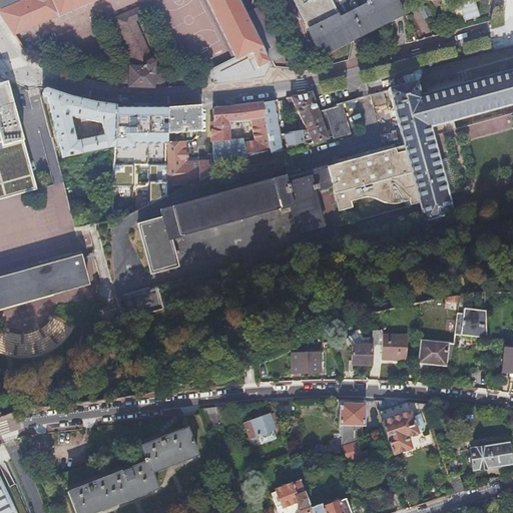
[(9,0),(0,4),(0,12),(15,34),(59,16),(60,17),(100,0),(205,0),(235,59),(208,72),(210,74),(201,78),(205,85),(265,77),(272,65),(238,0),(9,0)]
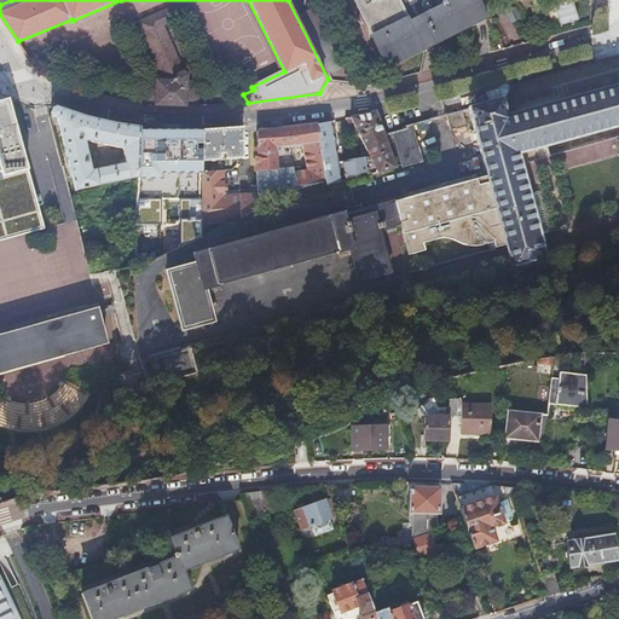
[(356,0),(388,65),(484,17),(475,0),(356,0)]
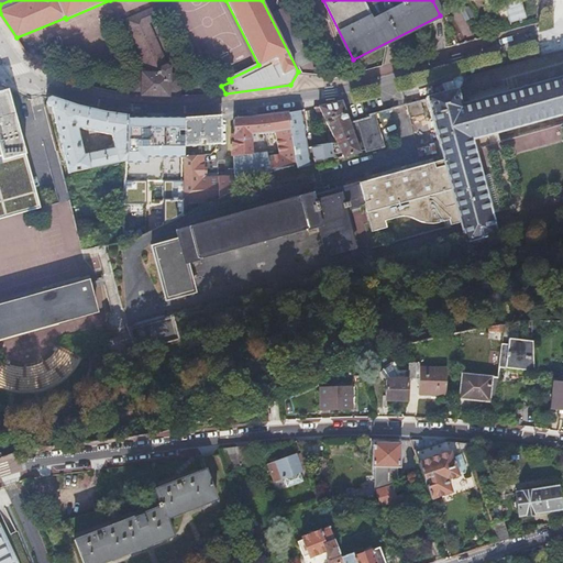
[(130,25),(151,74),(156,75),(156,68),(159,65),(168,65),(147,18),(130,25)]
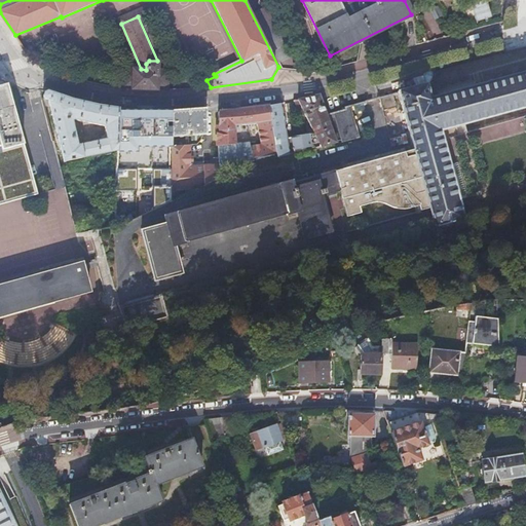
[(61,19),(25,34),(29,42),(53,32),(58,42),(70,37),(67,31),(66,31),(61,19)]
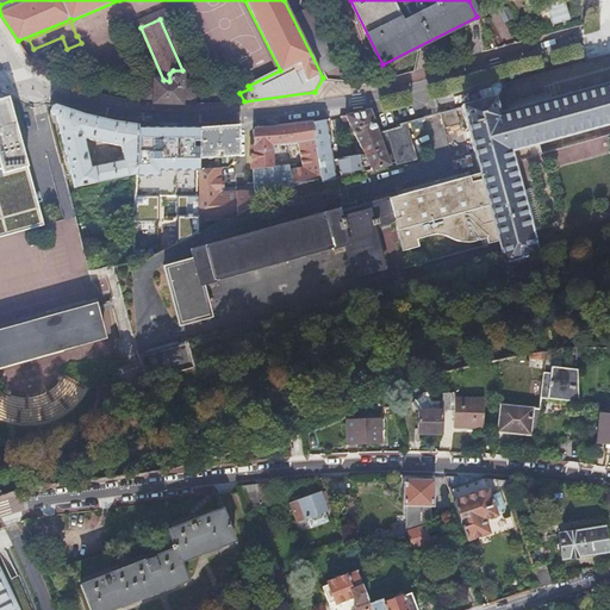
[(156,80),(155,103),(185,104),(186,81),(186,76),(182,70),(173,70),(169,74),(169,81),(163,80),(156,80)]
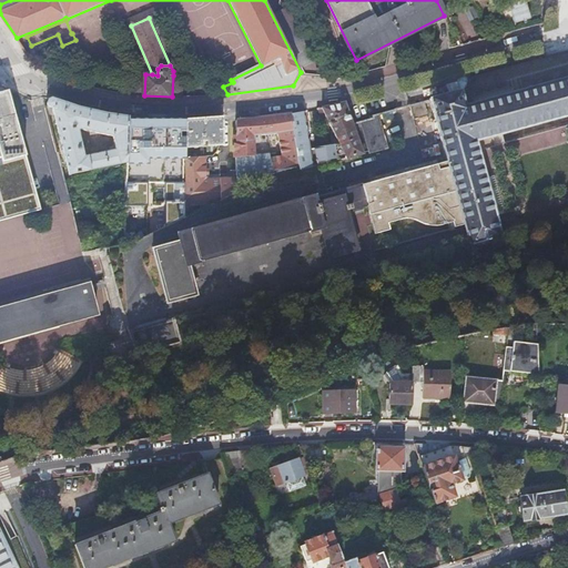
[(134,95),(144,95),(145,74),(135,74),(134,95)]
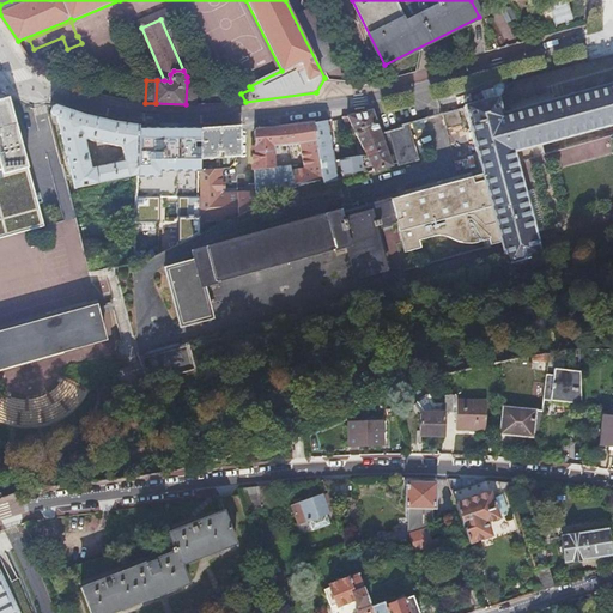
[(186,104),(198,105),(198,82),(187,82),(186,104)]
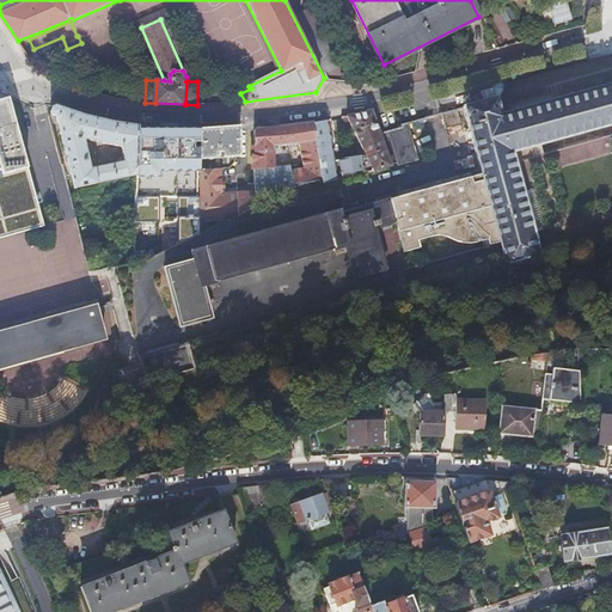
[(369,206),(375,227),(396,221),(399,231),(491,206),(507,262),(539,252),(512,151),(611,123),(611,85),(501,116),(496,98),(464,106),(483,173),(369,206)]
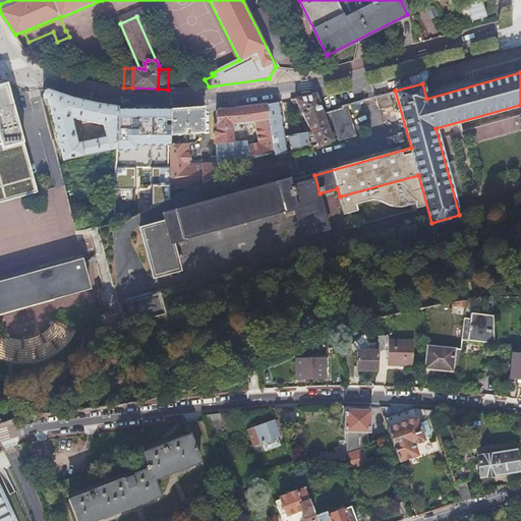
[(0,312),(90,288),(81,261),(0,283),(0,203),(37,192),(7,83),(0,84),(0,312)]
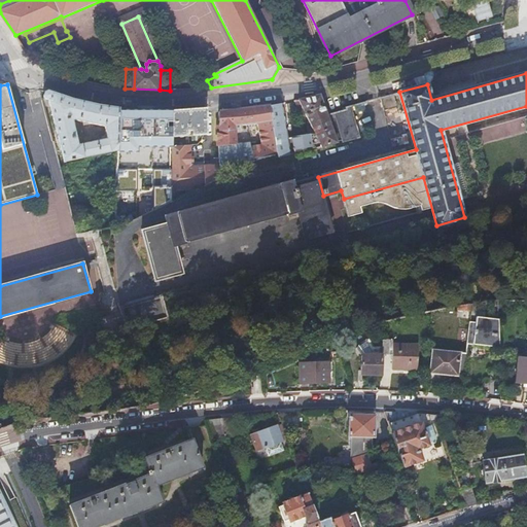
[(120,109),(120,108),(102,106),(90,103),(75,99),(47,91),(43,100),(44,106),(50,105),(64,161),(118,150),(120,109)]
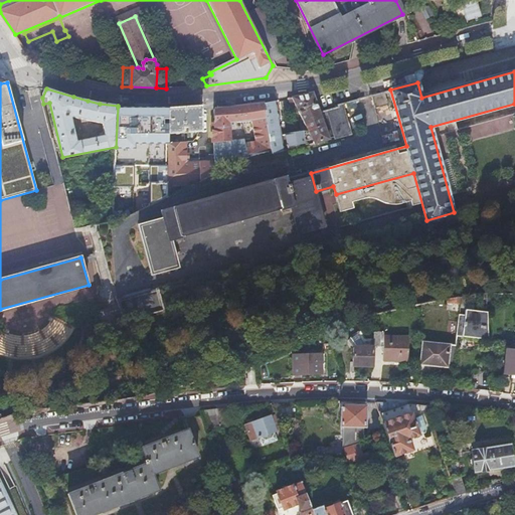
[(388,103),(385,92),(376,94),(379,105),(388,103)]
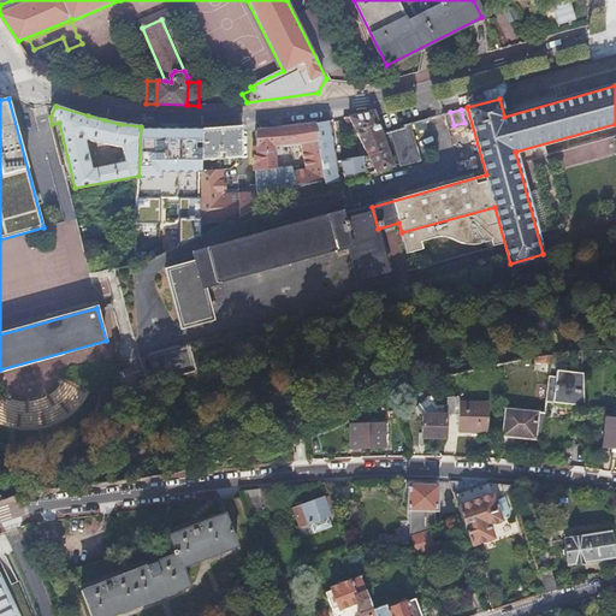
[(325,179),(325,184),(363,176),(378,172),(395,166),(383,132),(381,130),(374,112),(343,118),(348,128),(354,125),(369,155),(362,157),(337,163),(333,143),(332,130),(336,129),(335,120),(317,124),(325,179)]
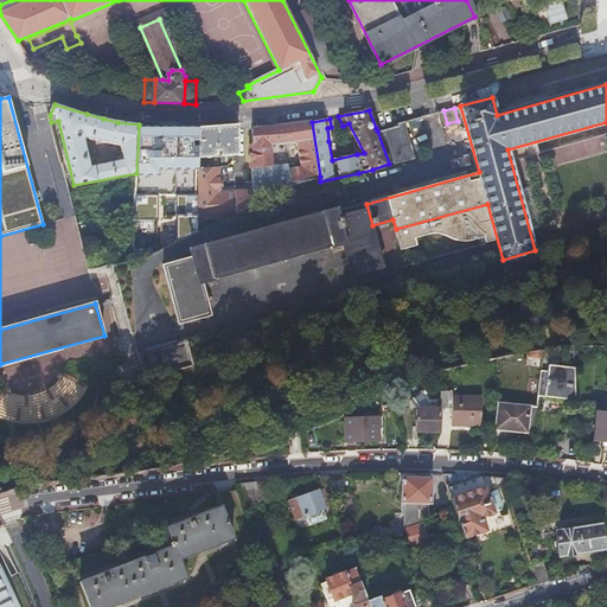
[(400,125),(377,131),(389,164),(419,157),(409,119),(398,121),(400,125)]
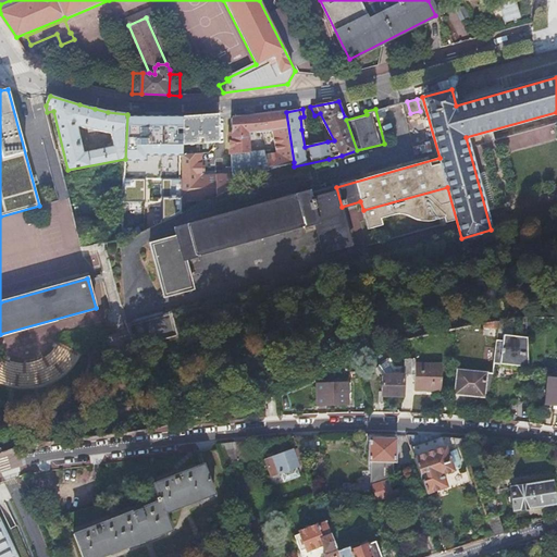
[(233,150),(232,152),(234,173),(235,173),(235,174),(235,178),(269,172),(269,166),(294,162),(286,112),(248,116),(233,118),(233,126),(233,150)]
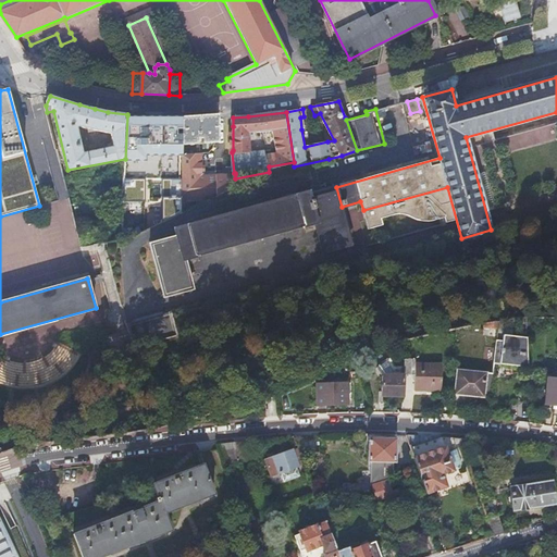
[(192,116),(183,118),(182,145),(197,144),(197,138),(202,138),(203,144),(214,143),(219,141),(220,114),(192,116)]
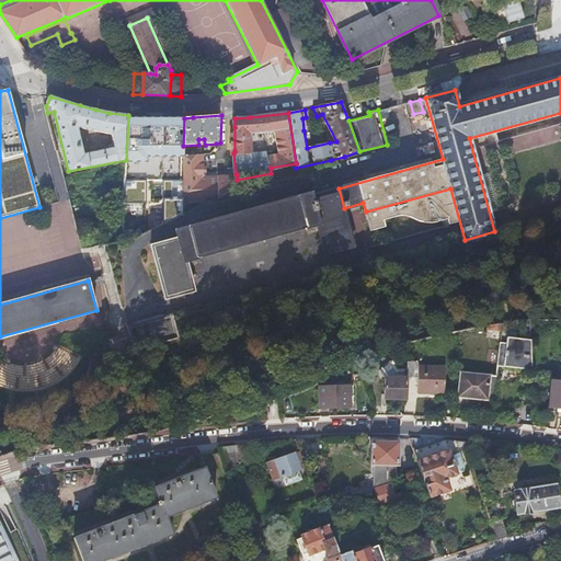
[(126,160),(126,163),(147,164),(147,156),(183,157),(183,156),(183,146),(184,118),(162,118),(146,117),(128,116),(126,160)]
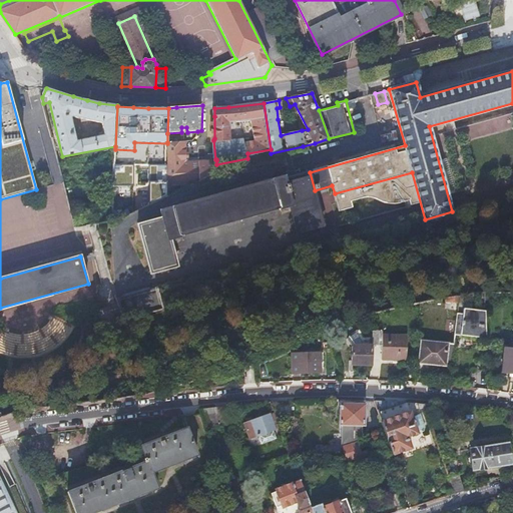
[(297,116),(278,119),(281,135),(302,130),(297,116)]
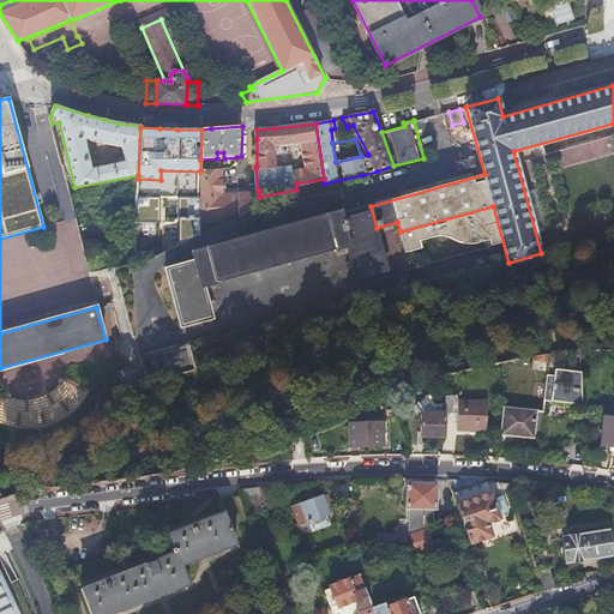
[(200,224),(227,224),(259,210),(259,198),(238,198),(222,198),(222,193),(226,193),(226,187),(223,187),(223,169),(200,170),(200,172),(200,224)]
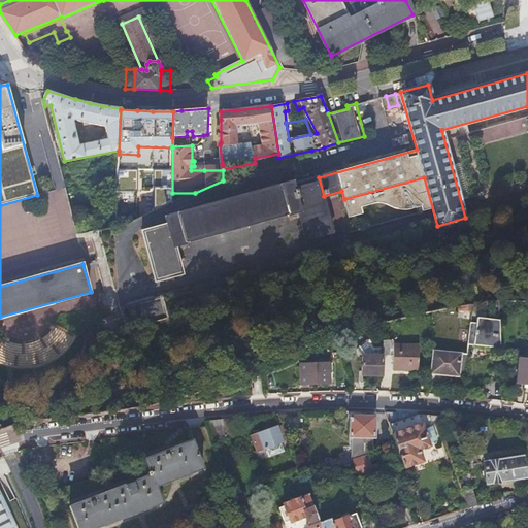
[(306,238),(333,231),(324,196),(319,177),(319,176),(293,183),(293,182),(165,217),(166,224),(141,231),(156,281),(182,273),(174,245),(185,242),(184,241),(288,212),(288,213),(299,211),(306,238)]
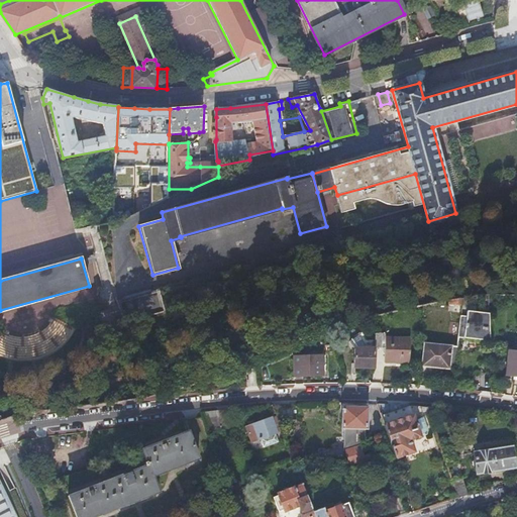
[(157,291),(117,302),(123,323),(163,313),(157,291)]
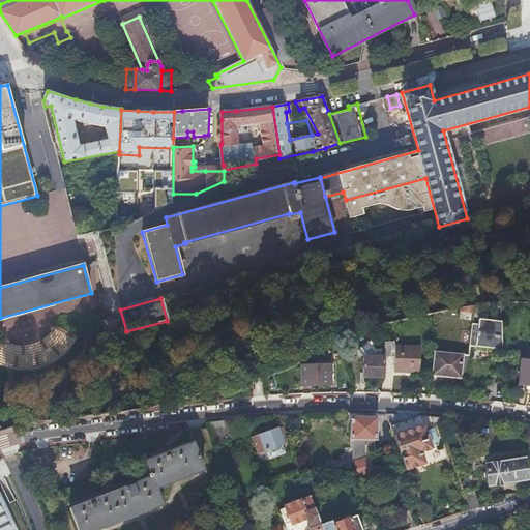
[(469,324),(468,346),(501,350),(499,322),(477,319),(476,324),(469,324)]
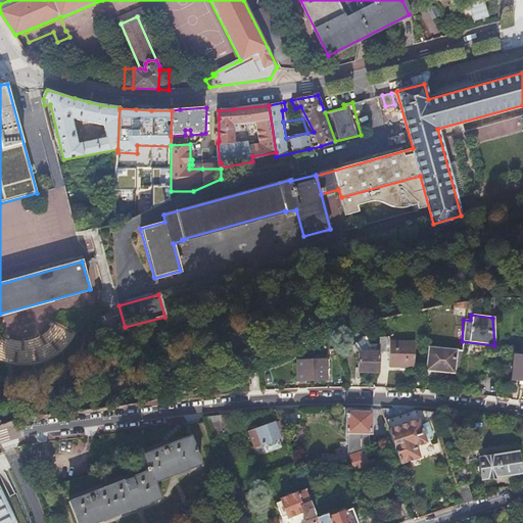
[(0,338),(0,355),(58,371),(69,329),(41,322),(36,342),(1,333),(0,338)]
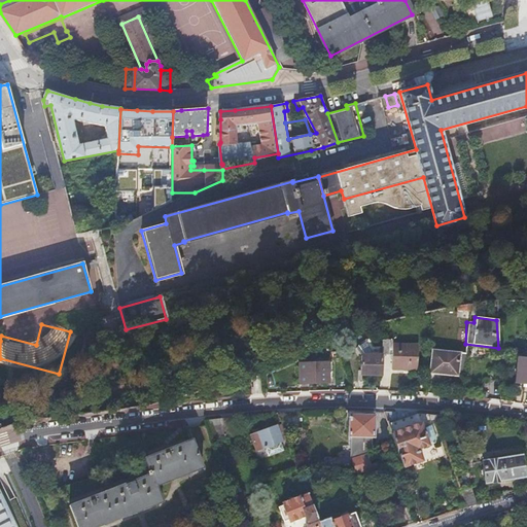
[(390,339),(385,339),(385,355),(389,355),(388,370),(414,372),(416,345),(390,344),(390,339)]
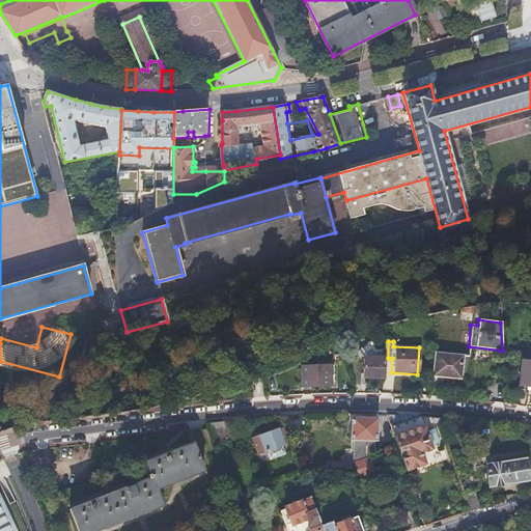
[(383,379),(382,348),(373,350),(367,342),(358,350),(356,352),(361,358),(362,379),(383,379)]
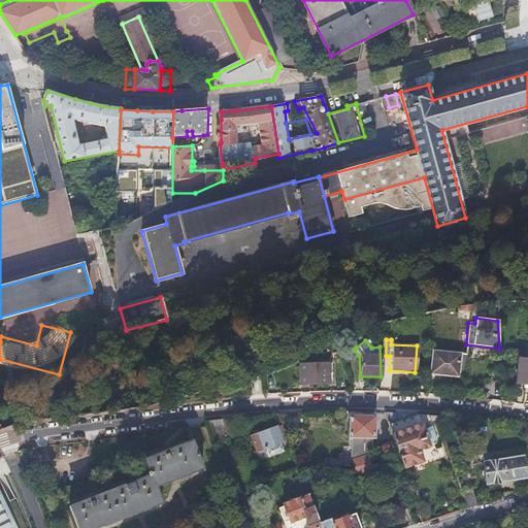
[(441,375),(463,377),(465,355),(432,353),(430,384),(440,385),(441,375)]
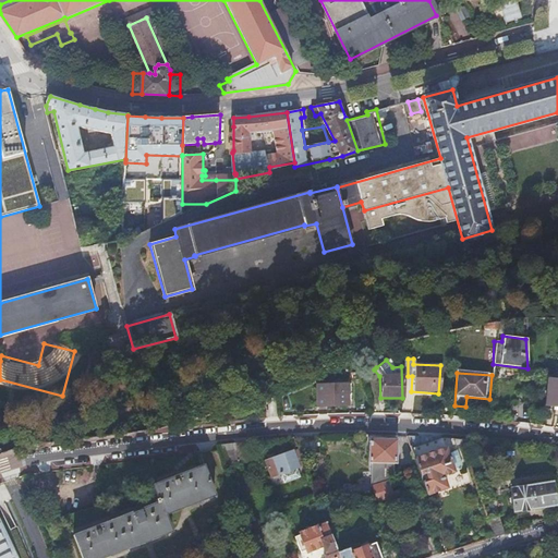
[(557,379),(548,379),(546,407),(555,407),(557,407),(557,379)]
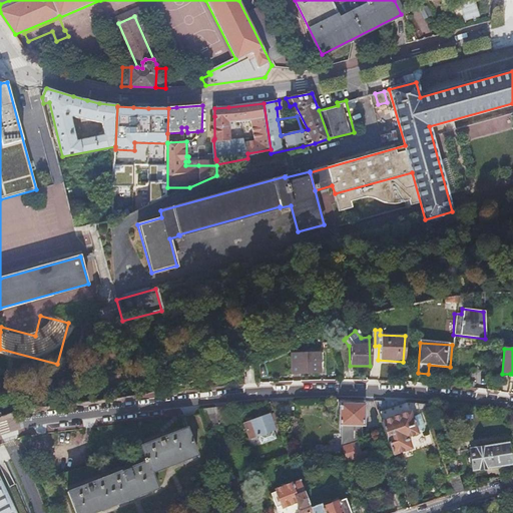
[(318,354),(289,355),(290,375),(319,374),(318,354)]
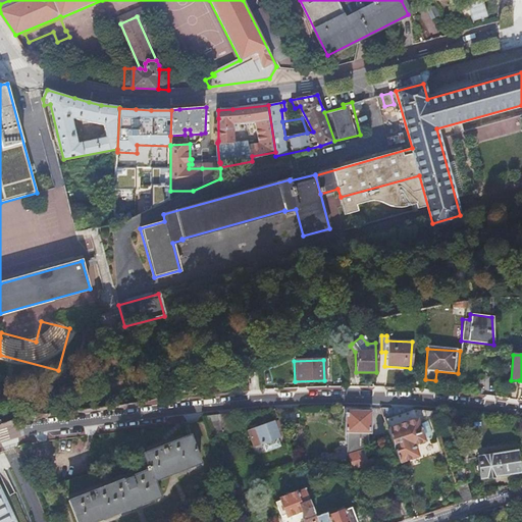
[(432,412),(433,416),(437,427),(445,425),(440,412),(434,412),(432,412)]
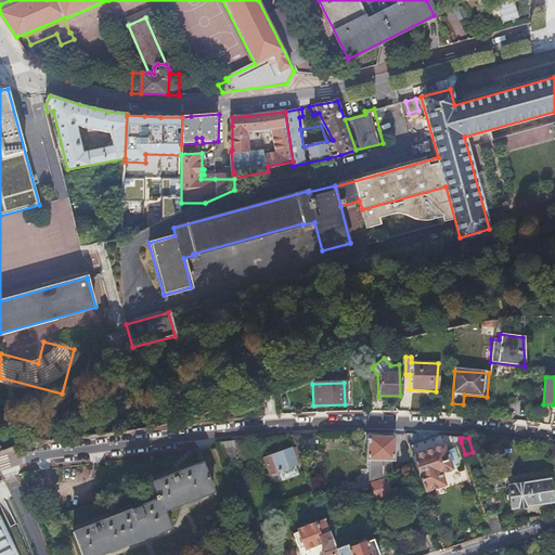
[(395,440),(369,439),(369,461),(394,461),(395,440)]
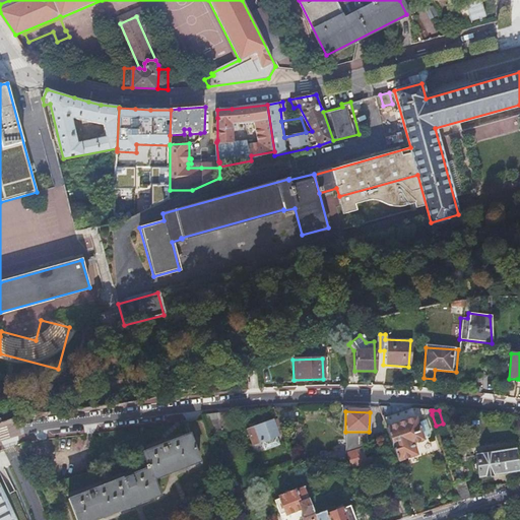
[(231,412),(217,413),(201,415),(202,419),(208,434),(221,431),(233,429),(231,412)]
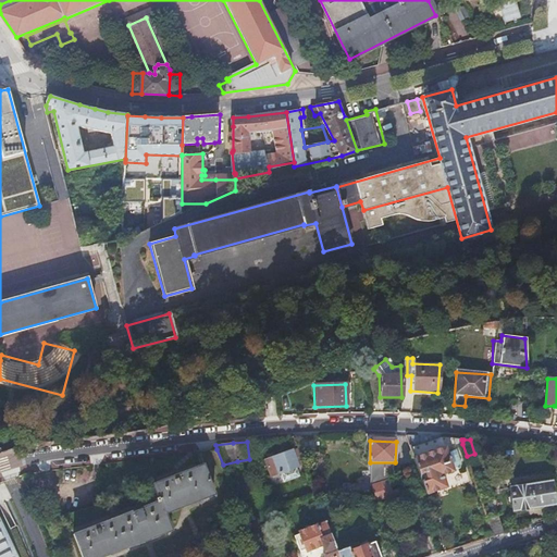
[(297,465),(302,462),(297,449),(293,452),(292,449),(264,460),(271,477),(298,466),(297,465)]
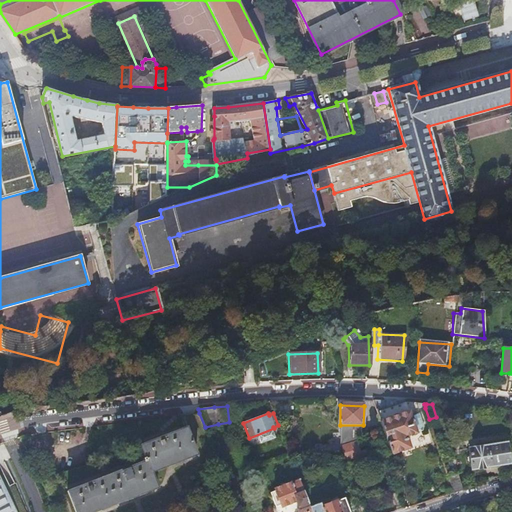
[(409,413),(381,423),(393,455),(409,449),(405,438),(416,434),(409,413)]
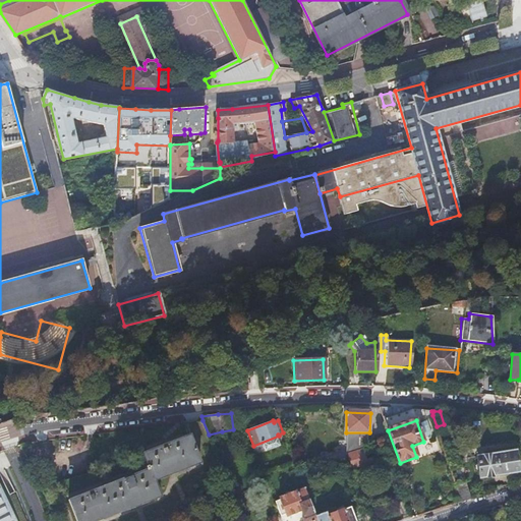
[(148,469),(67,501),(74,520),(94,520),(159,496),(154,482),(198,464),(188,437),(142,454),(148,469)]
